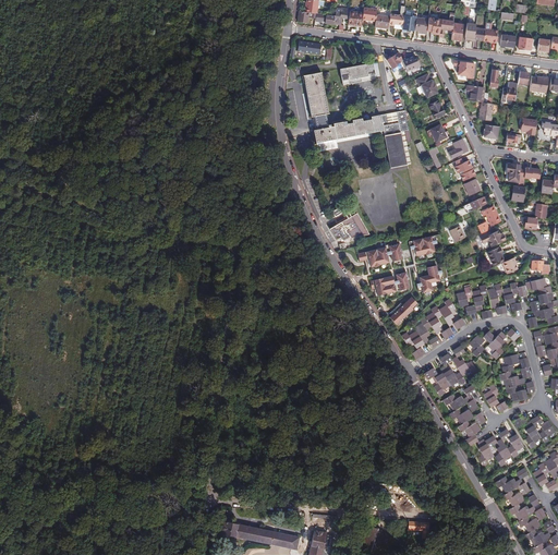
[(306,8),(305,12),(314,13),(318,14),(318,5),(324,5),(325,1),(315,0),(305,0),(305,8),(306,8)]
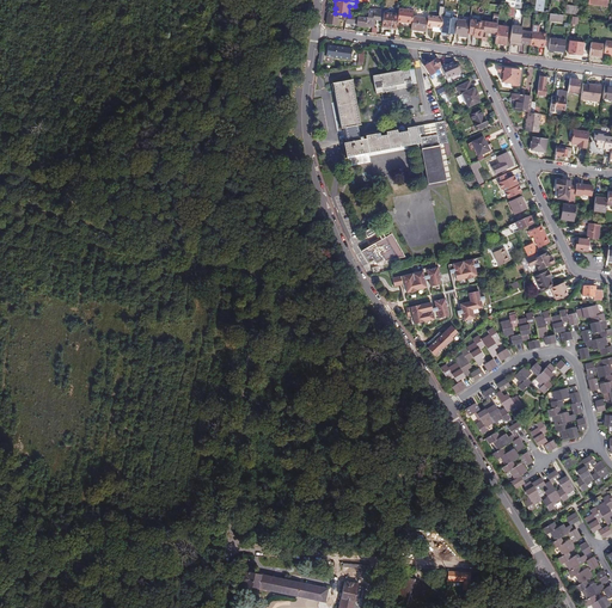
[(439,31),(441,14),(442,5),(438,4),(436,12),(438,13),(433,16),(426,16),(426,19),(424,28),(432,28),(430,31),(439,31)]
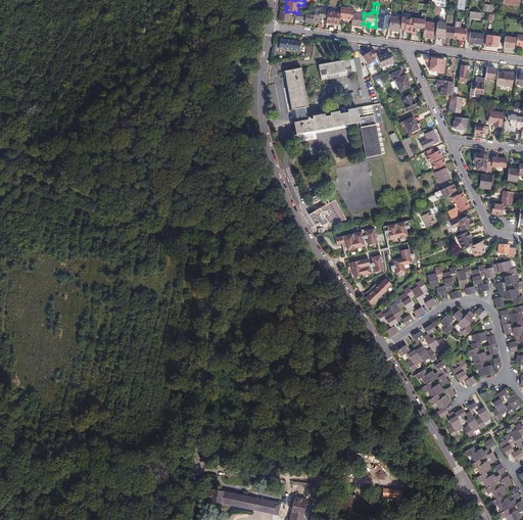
[(384,11),(385,7),(379,6),(376,27),(380,28),(381,26),(386,27),(388,12),(384,11)]
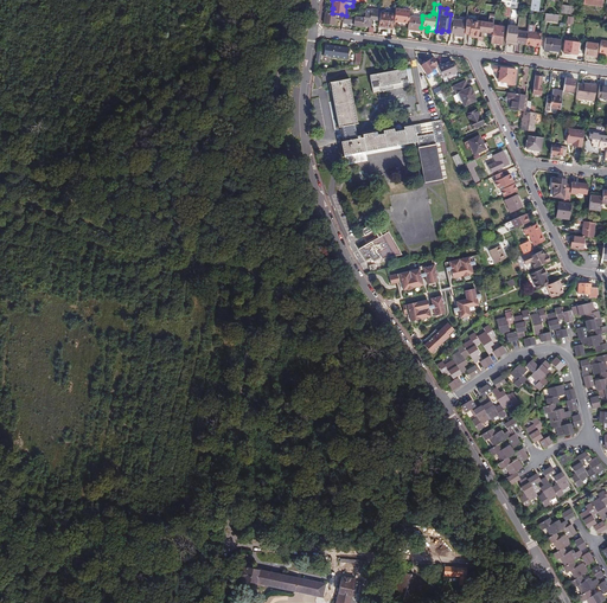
[(391,21),(407,23),(408,17),(408,10),(394,8),(393,14),(391,21)]
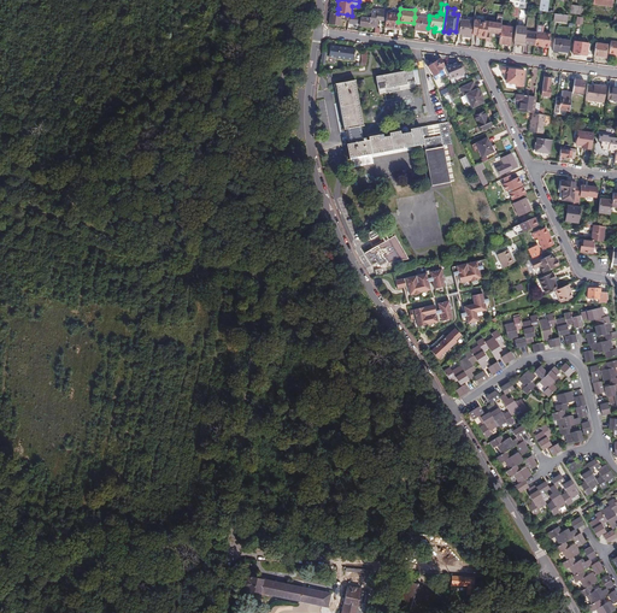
[(347,21),(347,23),(357,24),(358,25),(375,27),(376,19),(378,19),(378,22),(383,22),(385,12),(385,11),(375,10),(375,11),(370,10),(369,17),(369,18),(347,16),(347,21)]
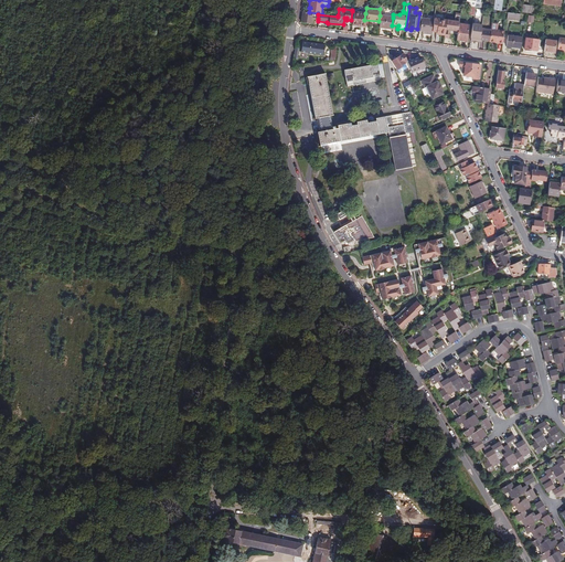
[(309,12),(302,11),(301,23),(308,23),(308,21),(310,21),(311,18),(318,19),(318,14),(318,13),(309,12)]
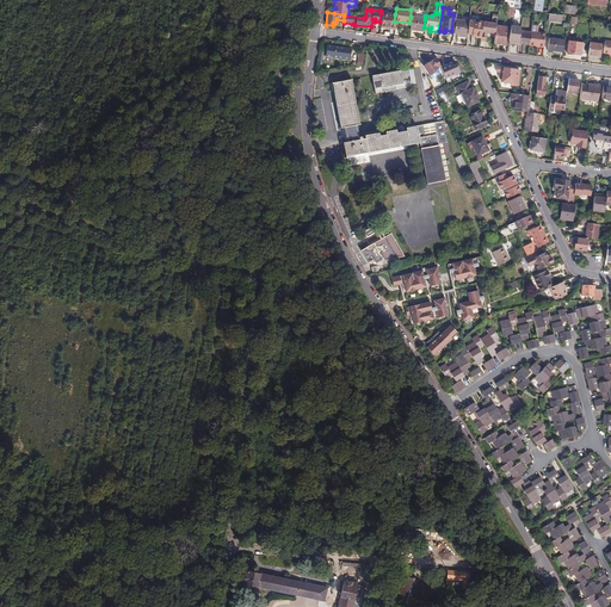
[(380,22),(378,26),(394,28),(394,22),(395,14),(381,12),(380,22)]
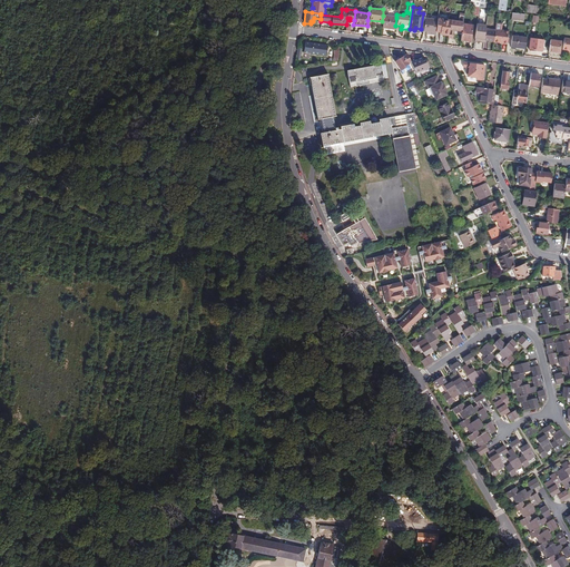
[(423,30),(435,31),(448,31),(449,16),(424,15),(423,30)]
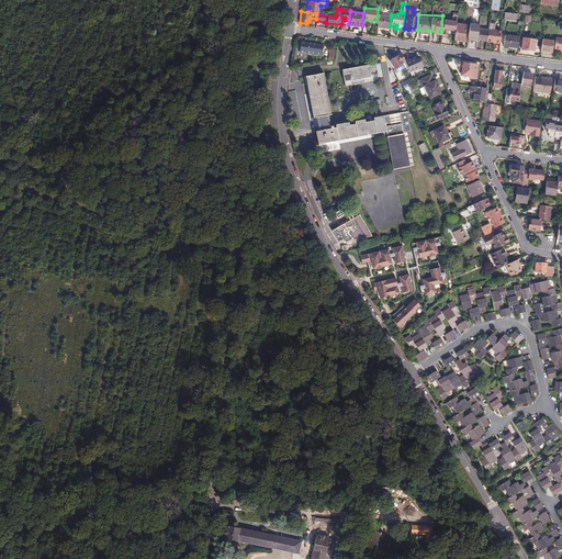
[(390,29),(390,25),(391,18),(378,15),(377,21),(375,28),(390,29)]
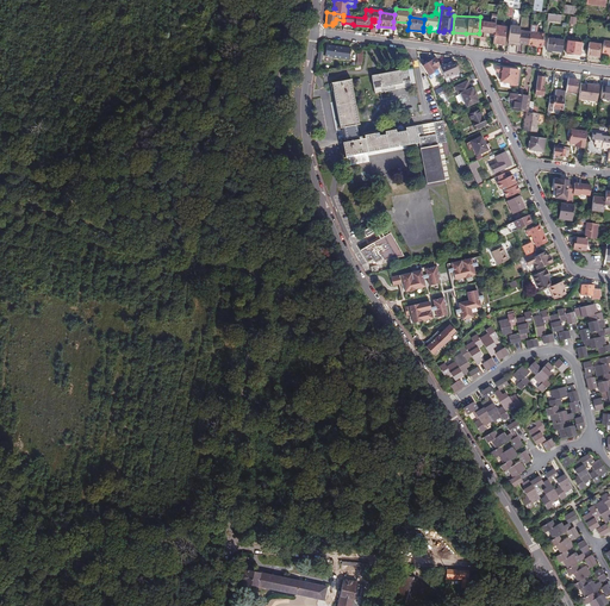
[(536,45),(541,47),(543,32),(534,31),(535,24),(529,23),(528,30),(528,32),(526,44),(533,44),(536,44),(536,45)]
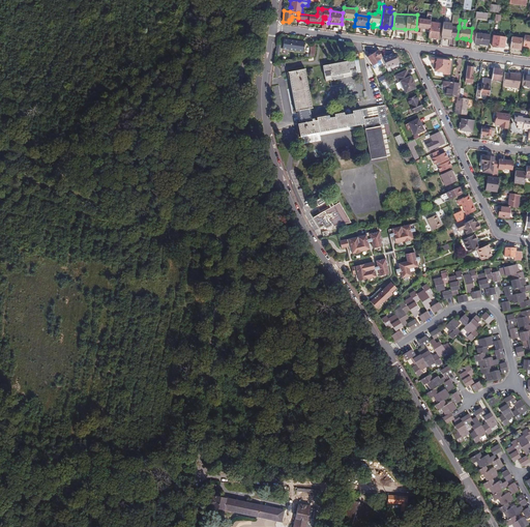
[(429,22),(427,37),(436,39),(438,23),(429,22)]
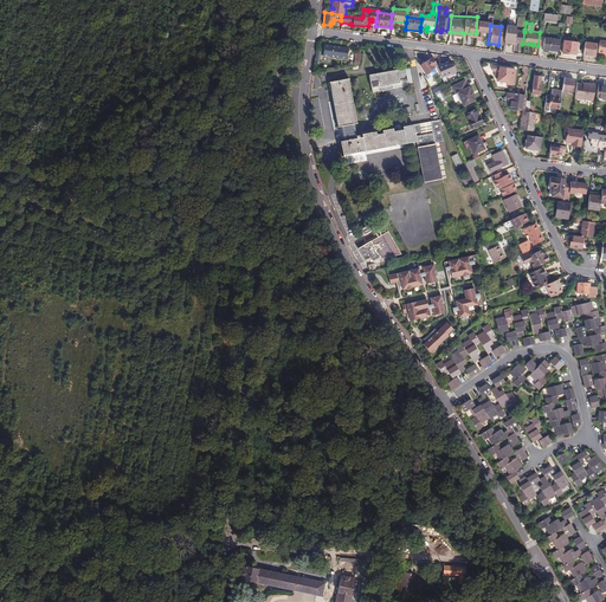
[(504,31),(502,44),(513,45),(513,43),(514,33),(507,32),(504,31)]
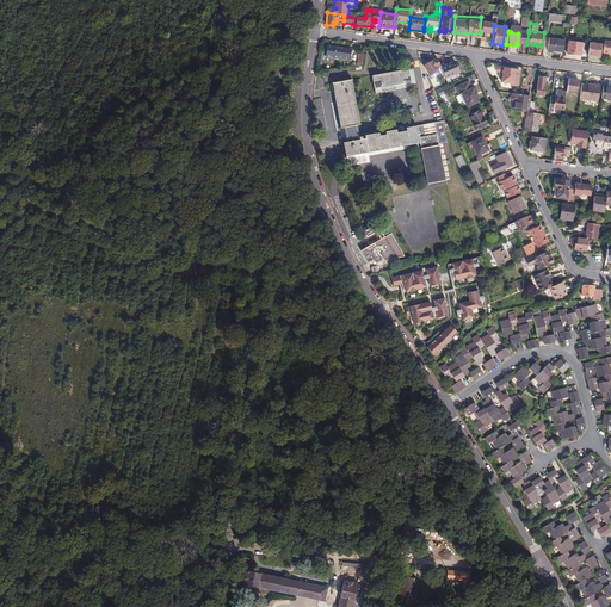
[(517,43),(526,44),(529,32),(518,31),(518,33),(517,43)]
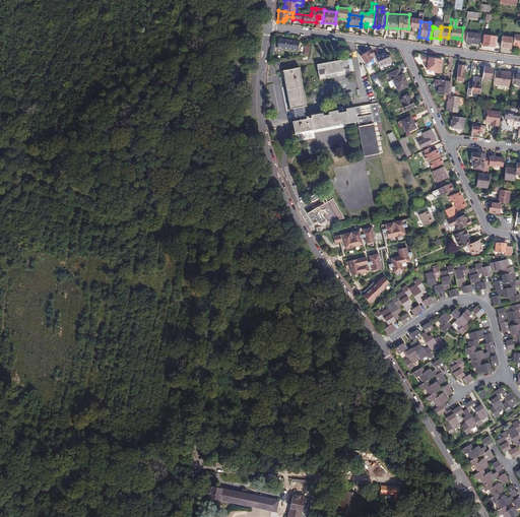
[(465,42),(478,44),(479,34),(466,31),(465,42)]
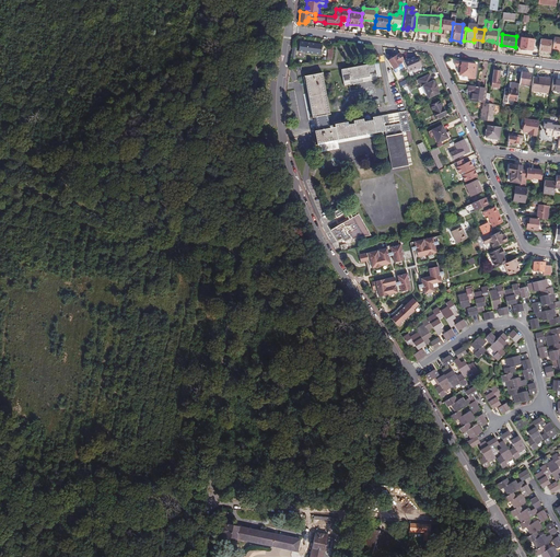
[(532,48),(533,38),(520,36),(518,47),(532,48)]
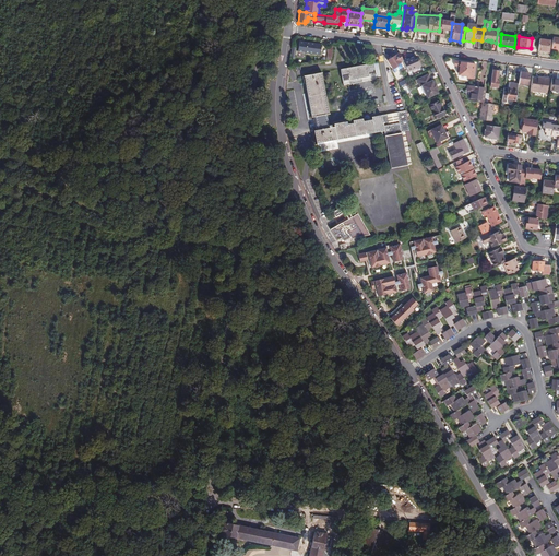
[(537,37),(536,49),(547,51),(548,39),(537,37)]
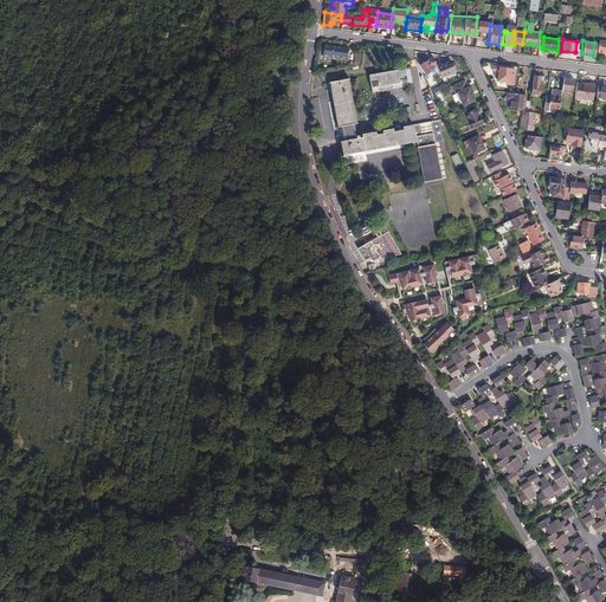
[(340,47),(323,45),(322,56),(339,58),(340,47)]
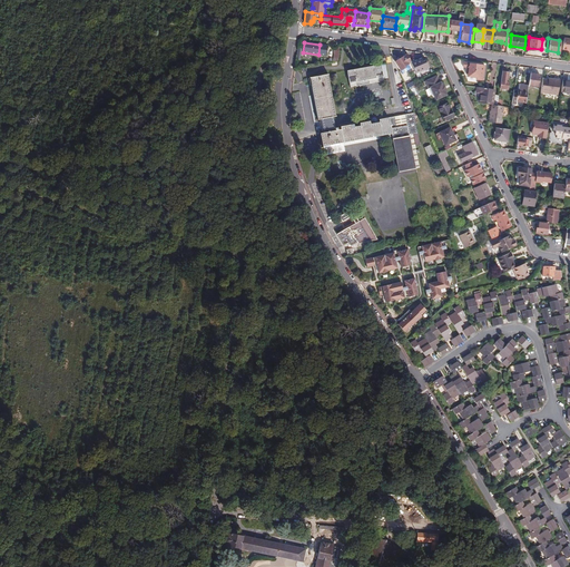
[(392,58),(396,68),(410,62),(405,54),(402,55),(396,57),(396,56),(392,58)]
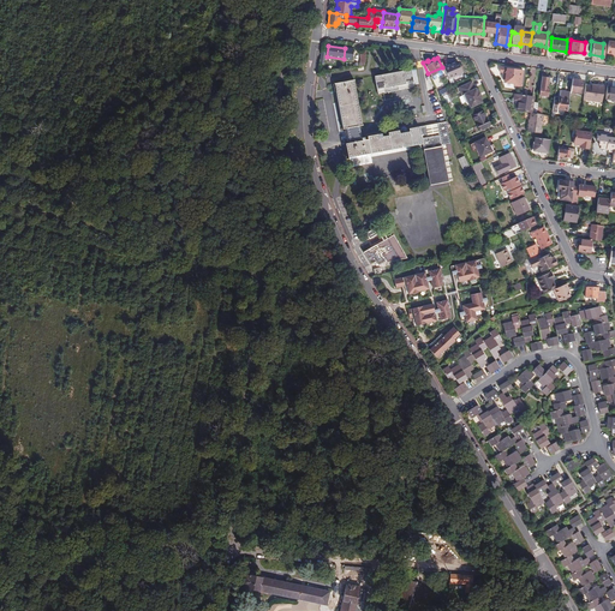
[(442,69),(447,79),(461,72),(458,64),(454,65),(453,61),(442,67),(442,69)]
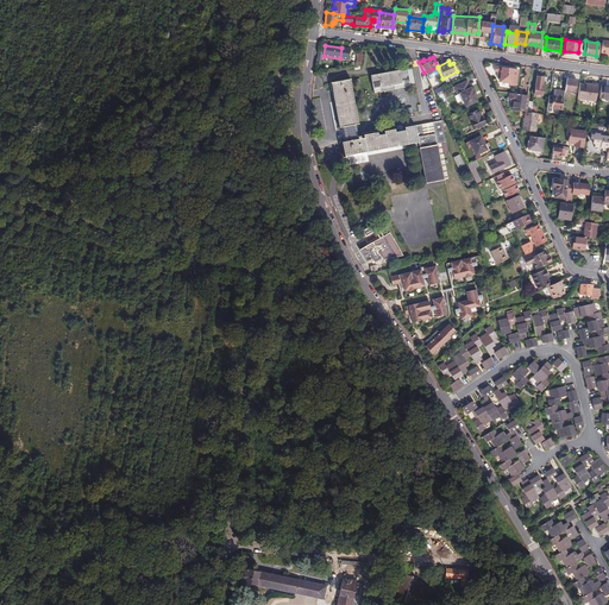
[(516,69),(494,65),(494,70),(497,71),(497,77),(498,81),(497,86),(507,87),(508,83),(515,84),(516,69)]
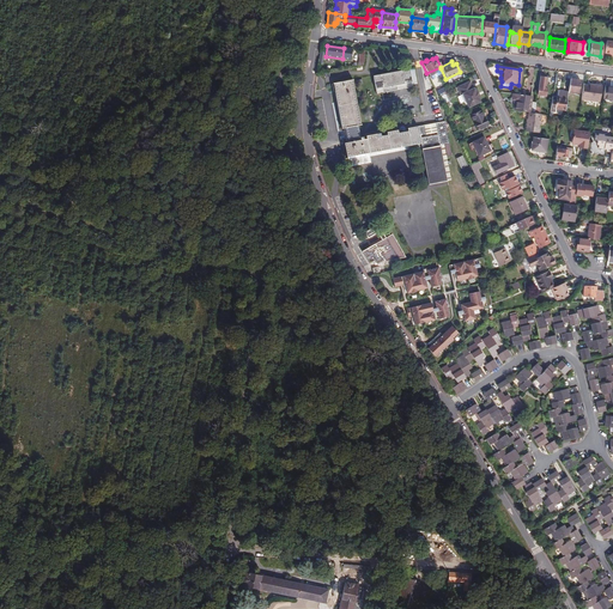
[(376,93),(381,92),(389,91),(412,86),(408,68),(372,75),(376,93)]
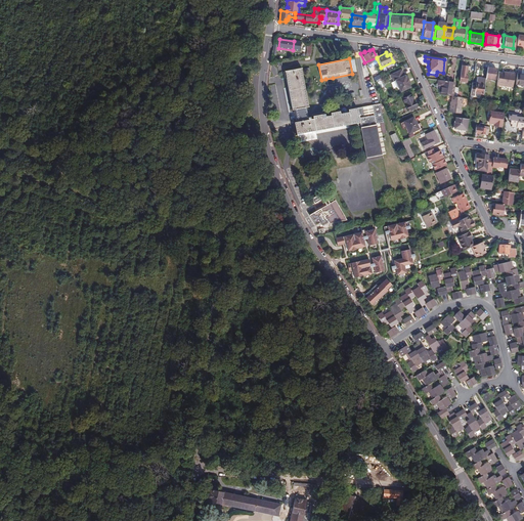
[(461,63),(459,81),(466,82),(467,75),(465,74),(466,69),(469,70),(469,66),(467,66),(467,64),(465,63),(461,63)]
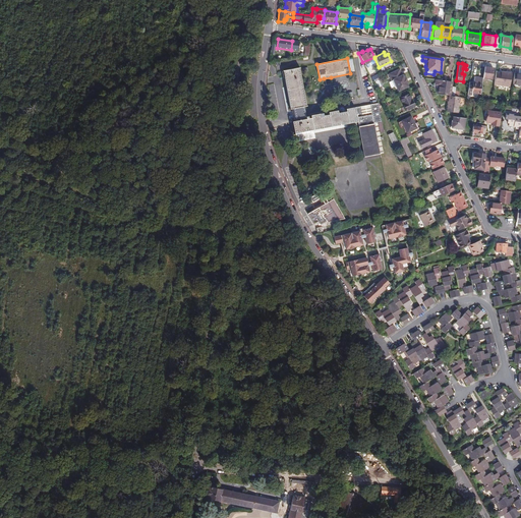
[(482,72),(481,77),(490,78),(491,67),(483,66),(482,72)]
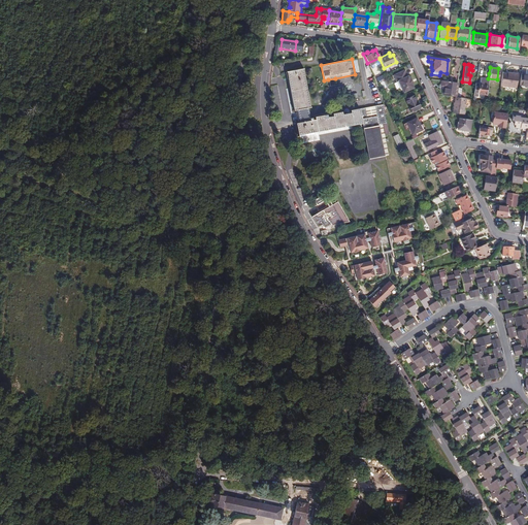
[(406,74),(403,68),(393,72),(396,79),(397,79),(400,86),(401,86),(403,90),(413,86),(411,81),(413,81),(410,76),(409,77),(407,74),(406,74)]
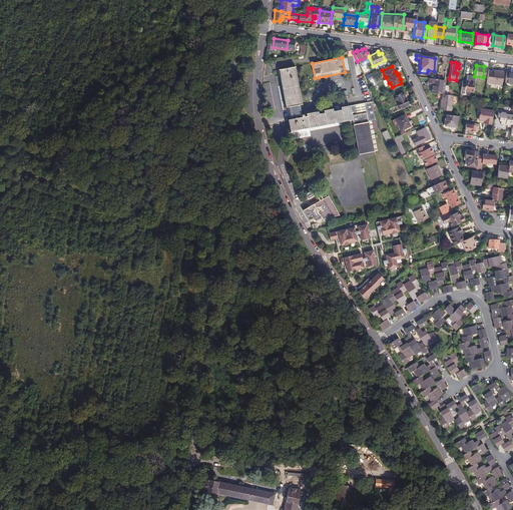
[(372,101),(364,103),(366,113),(357,114),(355,104),(340,107),(341,110),(333,111),(332,109),(306,114),(306,116),(303,116),(303,114),(301,115),(299,105),(302,104),(294,67),(278,70),(286,108),(289,107),(291,119),(288,120),(293,140),(311,136),(310,132),(309,128),(352,119),(353,124),(358,154),(374,151),(369,126),(368,121),(371,120),(376,119),(372,101)]
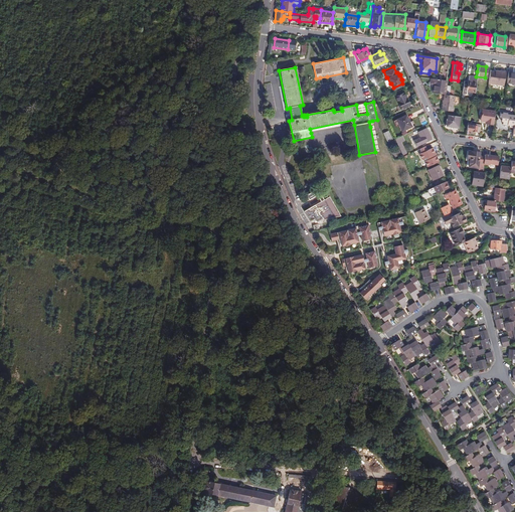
[(495,71),(489,71),(488,82),(502,84),(504,71),(495,70),(495,71)]
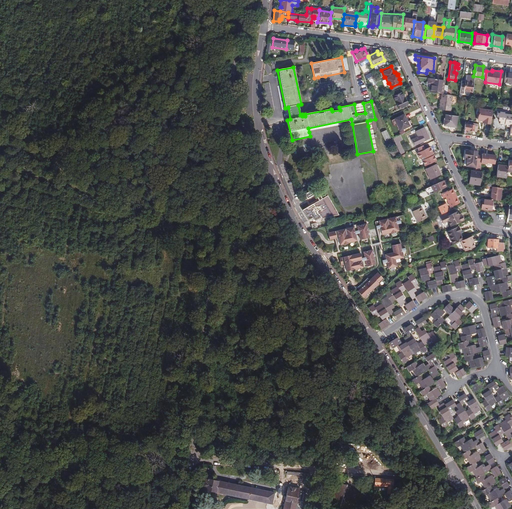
[(511,72),(504,71),(502,82),(511,82),(511,72)]
